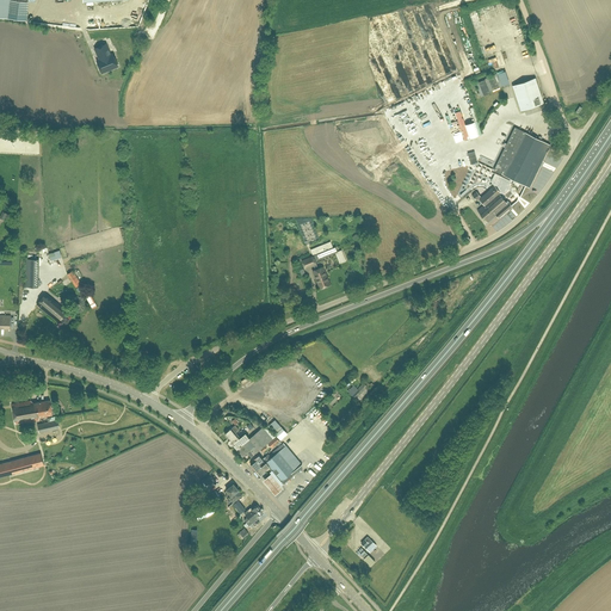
[(10,0),(0,0),(0,17),(8,18),(10,0)]
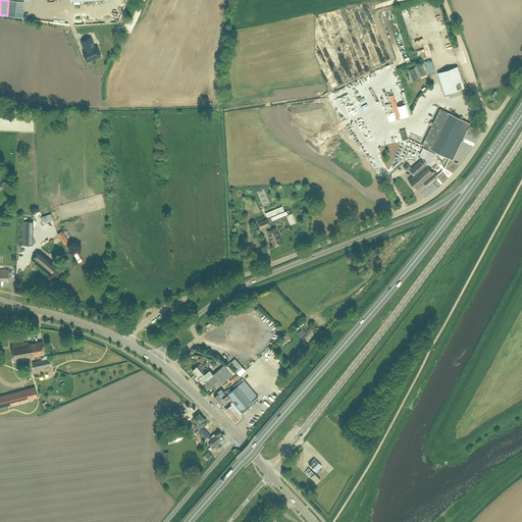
[(96,46),(94,47),(92,48),(90,43),(93,42),(91,38),(81,41),(85,51),(83,52),(86,58),(87,62),(90,61),(101,56),(96,46)]
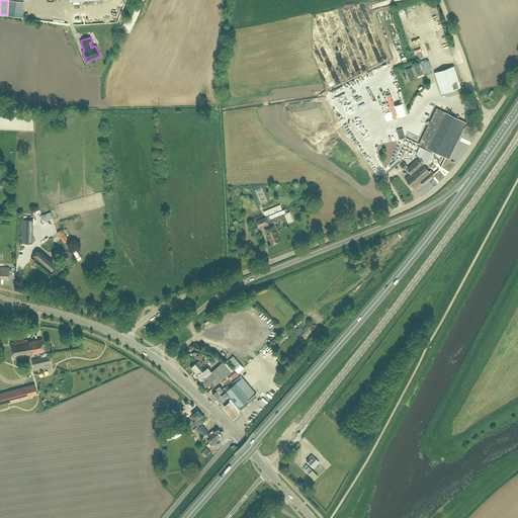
[(460,87),(453,66),(434,72),(441,93),(460,87)]
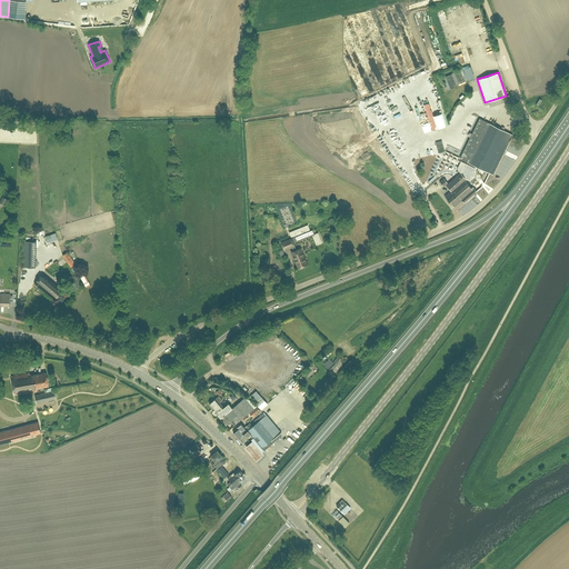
[(512,135),(487,121),(479,118),(459,158),(492,173),(512,135)]
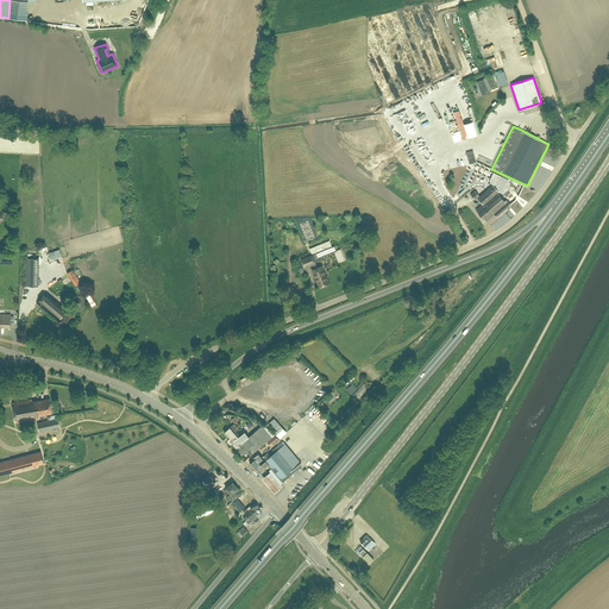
[(501,189),(506,179),(493,173),(489,181),(493,184),(479,196),(472,188),(468,192),(470,195),(475,200),(476,198),(482,203),(476,209),(485,221),(494,214),(496,217),(509,205),(507,201),(506,202),(498,195),(502,192),(501,189)]
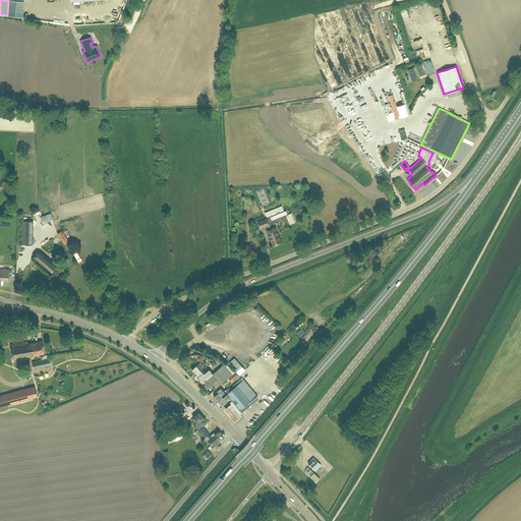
[(281,206),(265,212),(267,218),(269,222),(285,216),(289,225),(295,223),(291,213),(287,215),(286,210),(284,211),(281,206)]
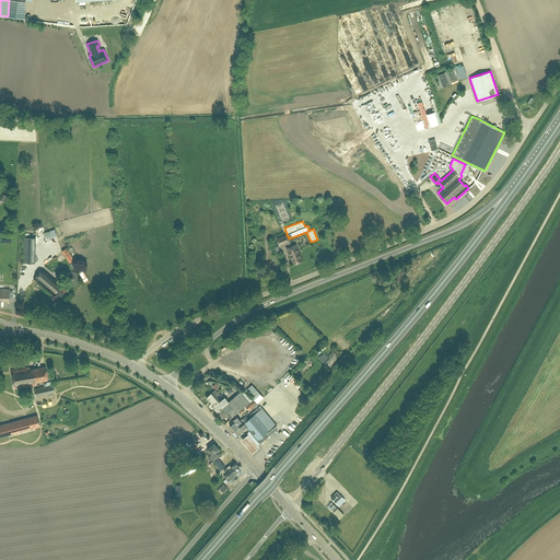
[(50,235),(47,236),(48,240),(58,236),(56,230),(49,232),(50,235)]
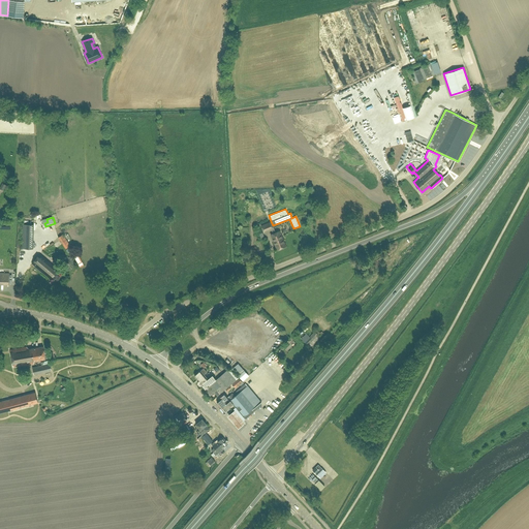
[(273,232),(271,234),(277,249),(285,246),(279,230),(275,231),(273,227),(274,227),(273,225),(271,221),(261,225),(263,231),(271,228),(273,232)]
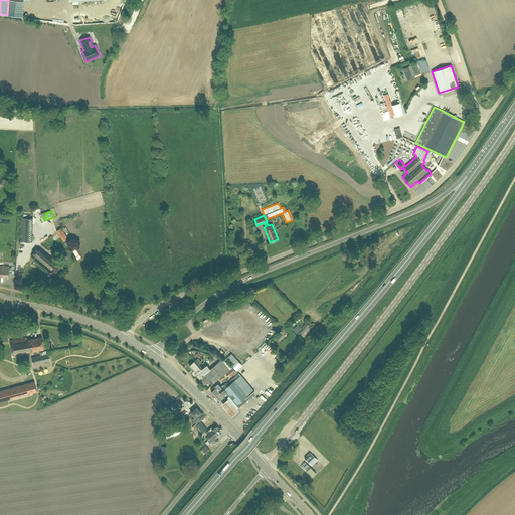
[(32,241),(32,218),(22,217),(21,241),(32,241)]
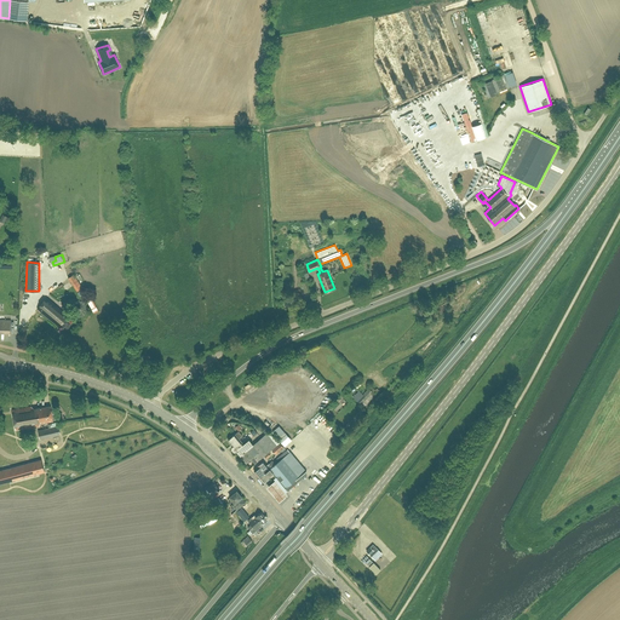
[(76,291),(82,287),(74,274),(68,277),(76,291)]
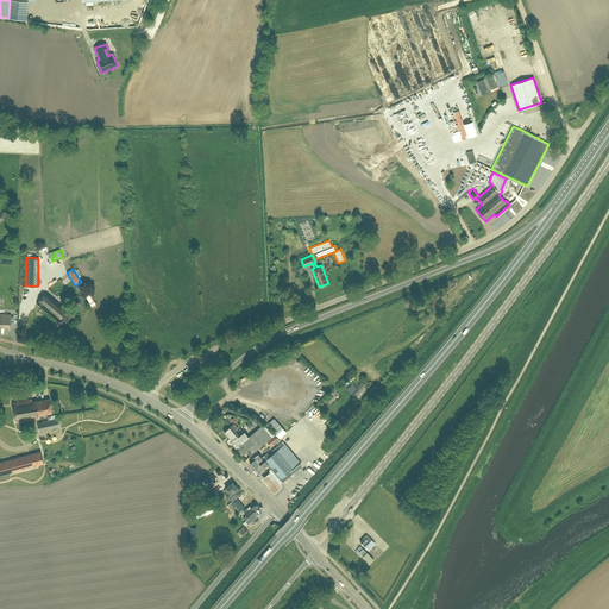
[(57,320),(67,309),(46,292),(37,303),(57,320)]
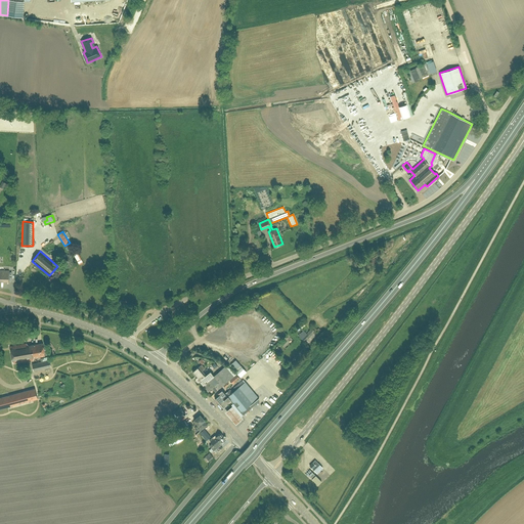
[(78,252),(74,254),(80,265),(83,263),(78,252)]
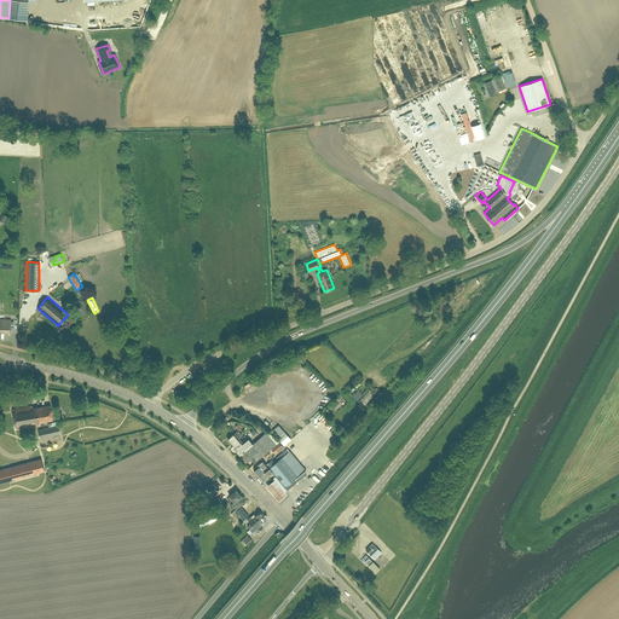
[(0,331),(10,333),(11,319),(0,318),(0,331)]
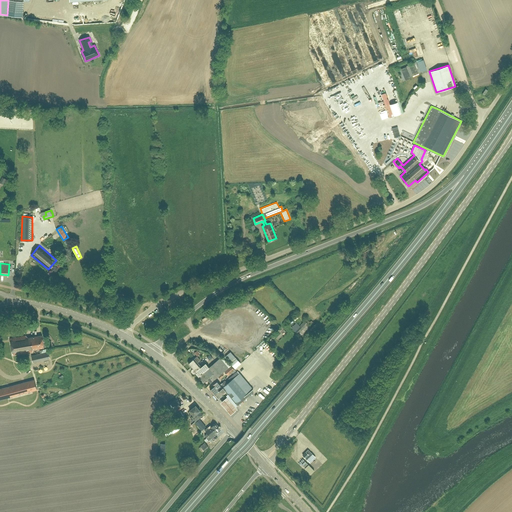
[(299,333),(307,324),(304,321),(295,330),(299,333)]
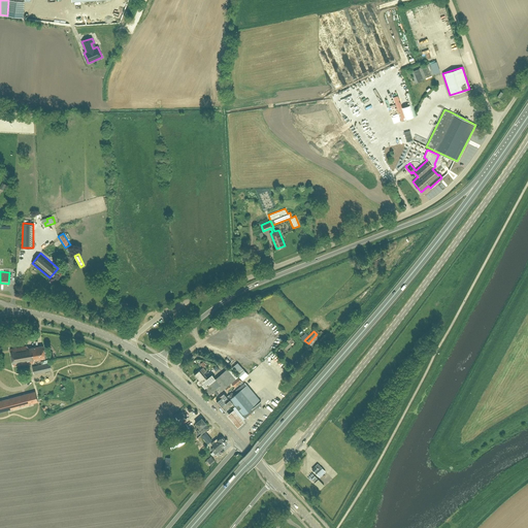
[(34,360),(45,358),(42,345),(29,348),(26,345),(10,349),(13,366),(34,362),(34,360)]
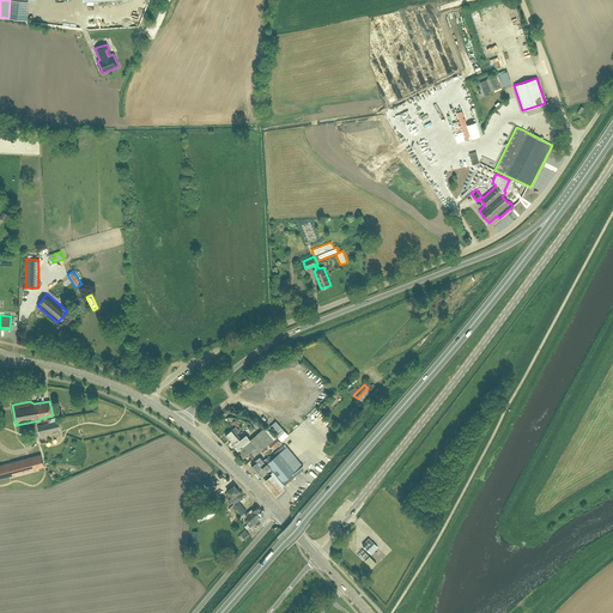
[(46,432),(60,429),(58,420),(43,424),(46,432)]
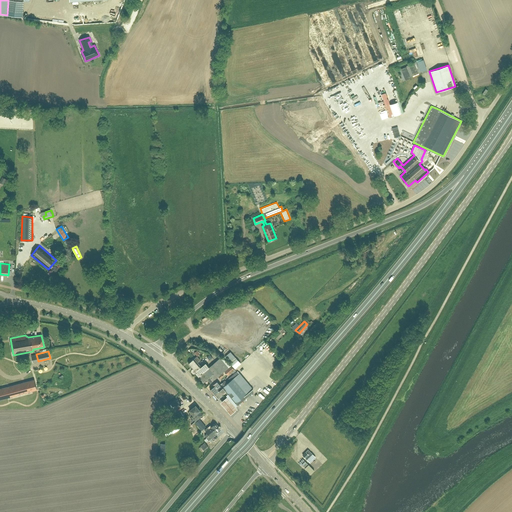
[(232,365),(237,368),(242,362),(232,355),(230,359),(234,362),(232,365)]
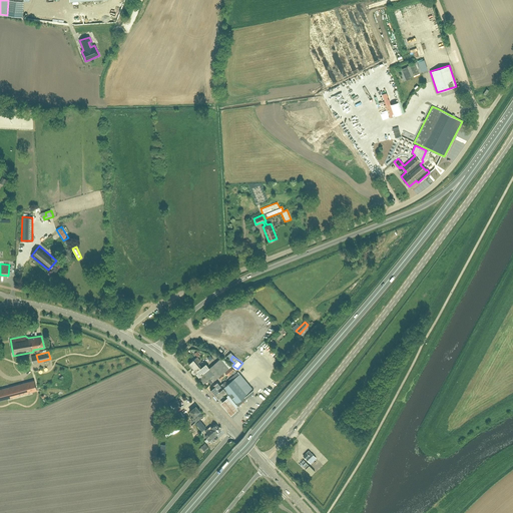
[(203,382),(209,377),(211,380),(208,381),(210,383),(228,368),(220,359),(209,368),(205,364),(201,367),(197,363),(200,361),(197,357),(188,364),(192,369),(191,370),(191,371),(193,373),(194,373),(195,372),(198,376),(203,382)]
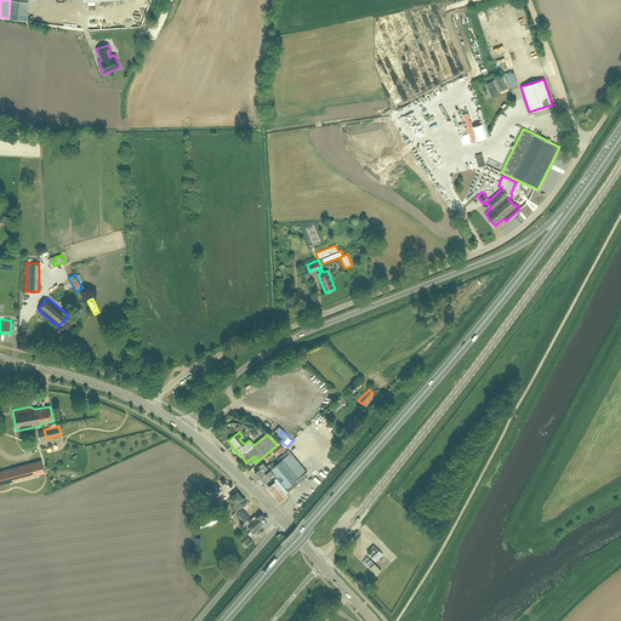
[(273,473),(285,488),(306,471),(288,449),(277,459),(279,461),(275,465),(273,461),(272,461),(267,466),(269,469),(267,472),(265,469),(261,473),(263,474),(262,474),(262,476),(260,478),(262,482),(273,473)]
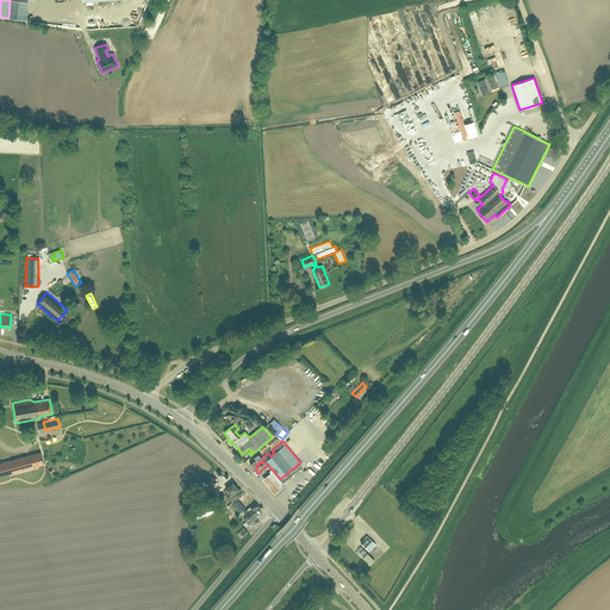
[(41,453),(2,462),(5,471),(6,471),(7,474),(44,464),(41,453)]
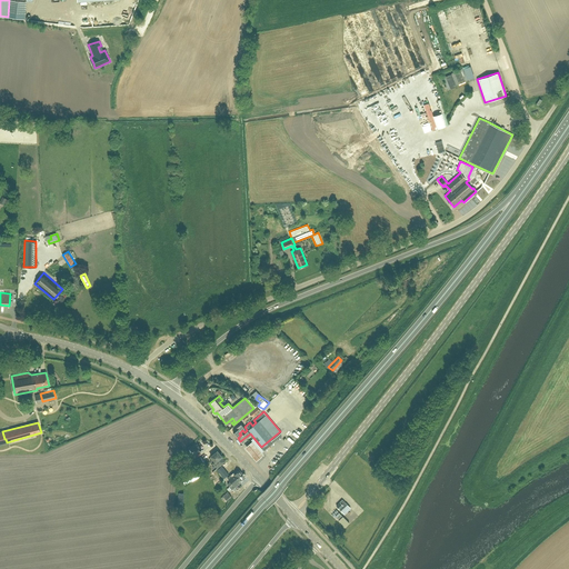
[(233,432),(238,438),(240,436),(240,435),(241,435),(239,433),(242,430),(241,430),(245,427),(240,422),(237,426),(239,428),(233,432)]
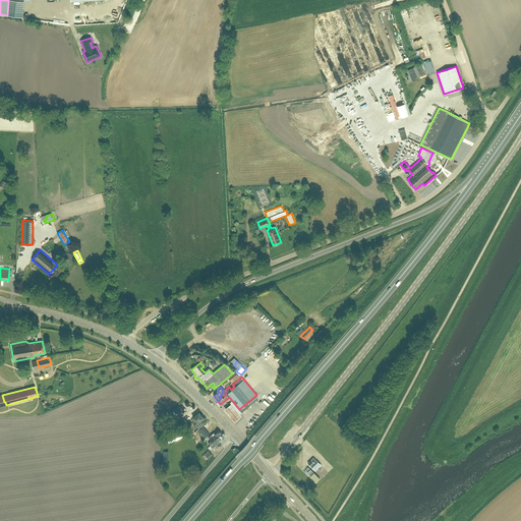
[(198,412),(192,417),(196,422),(194,423),(198,428),(206,422),(203,418),(204,417),(198,412)]
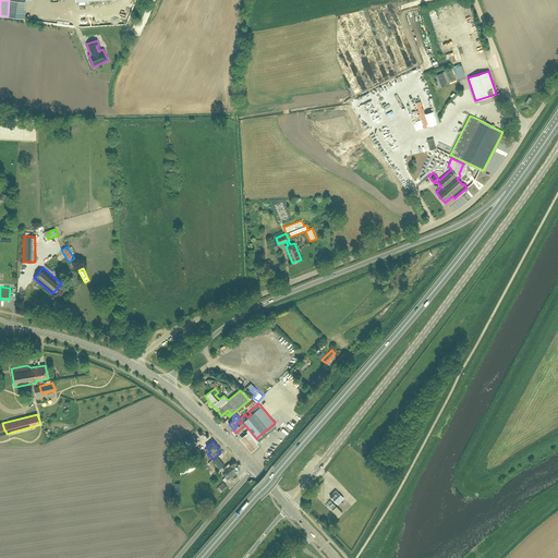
[(202,453),(196,448),(181,462),(186,468),(202,453)]
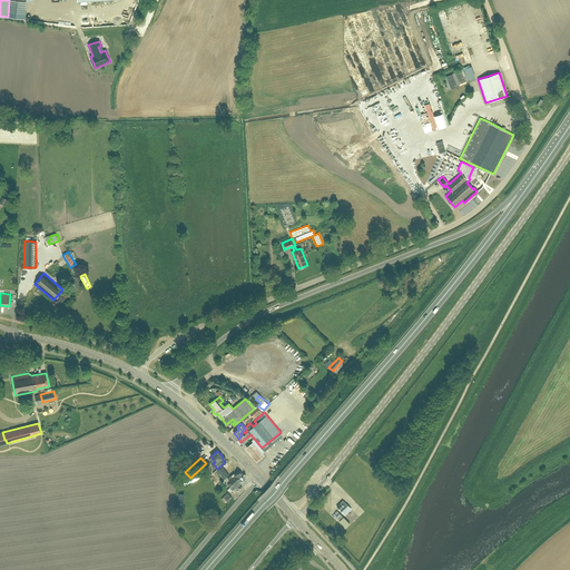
[(217,470),(224,479),(228,474),(222,467),(217,470)]
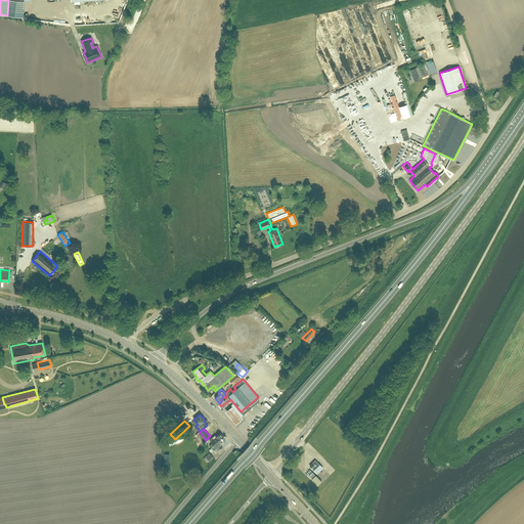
[(215,435),(209,439),(212,443),(209,445),(211,447),(214,445),(215,444),(216,442),(215,442),(223,436),(220,433),(216,436),(215,435)]
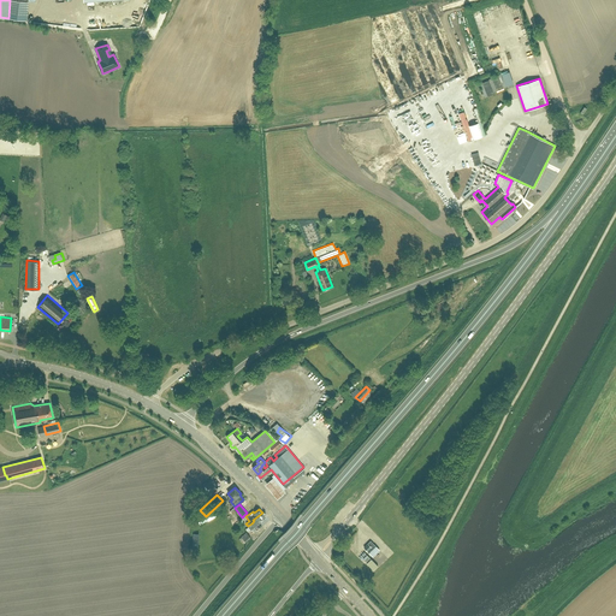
[(265,516),(262,513),(253,520),(254,520),(253,522),(252,523),(248,526),(250,529),(261,521),(260,520),(265,516)]
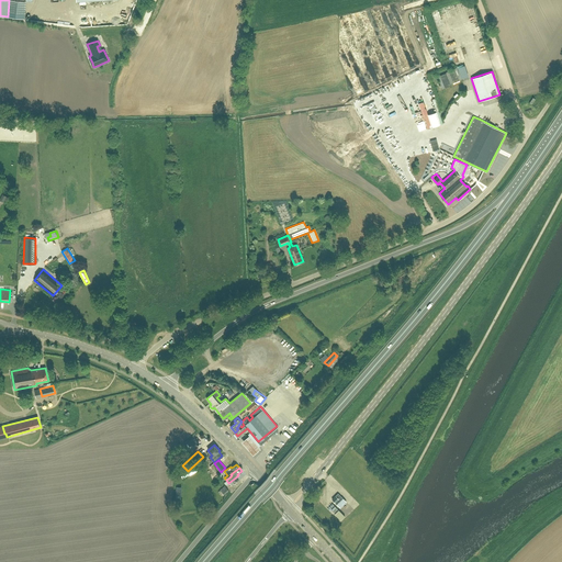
[(224,494),(228,491),(225,485),(220,490),(224,494)]
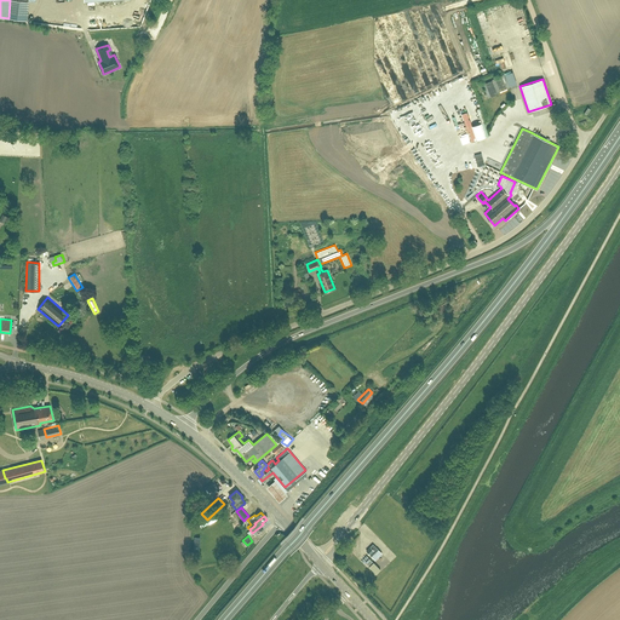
[(379,551),(373,545),(366,551),(373,557),(379,551)]
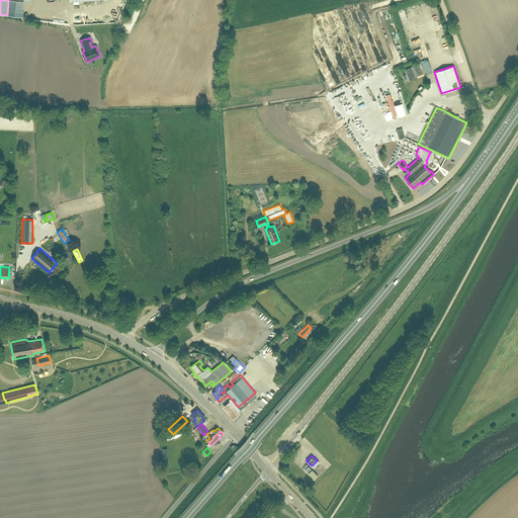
[(314,480),(318,476),(312,469),(309,473),(314,480)]
